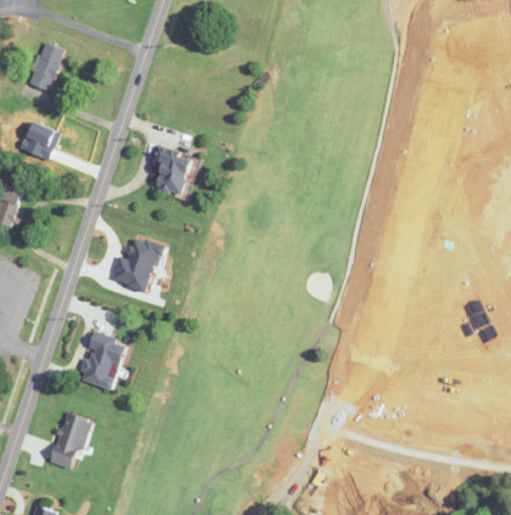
[(26,83),(47,91),(61,48),(40,41),(26,83)]
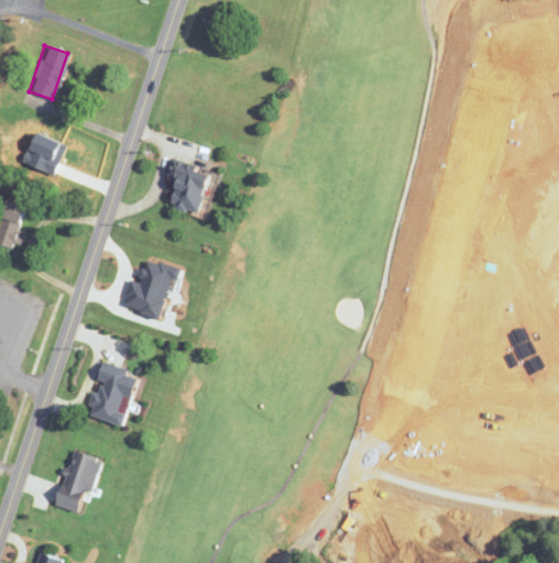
[(176,180),(166,202),(192,214),(209,176),(171,158),(163,175),(176,180)]
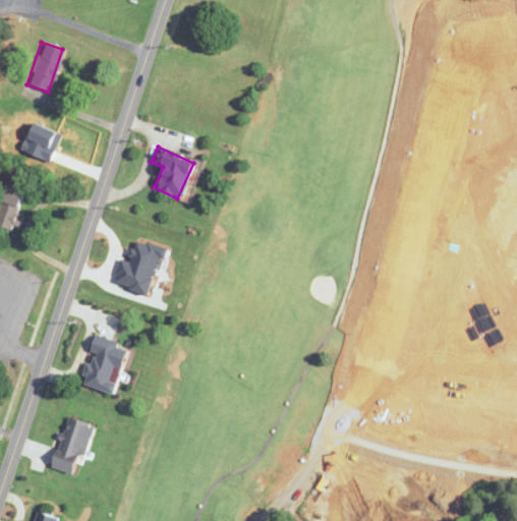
[(14,214),(21,190),(3,184),(0,194),(0,225),(14,230),(19,215),(14,214)]
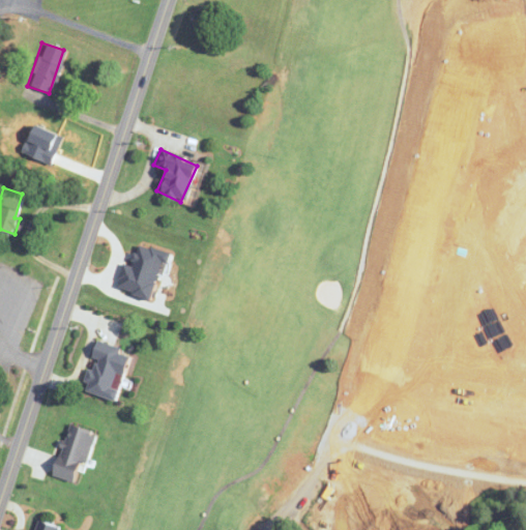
[(113,401),(128,351),(94,342),(80,390),(113,401)]
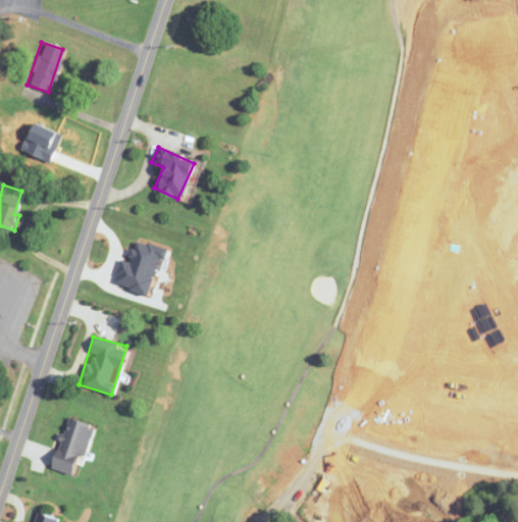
[(83,456),(91,424),(63,417),(49,469),(69,474),(74,454),(83,456)]
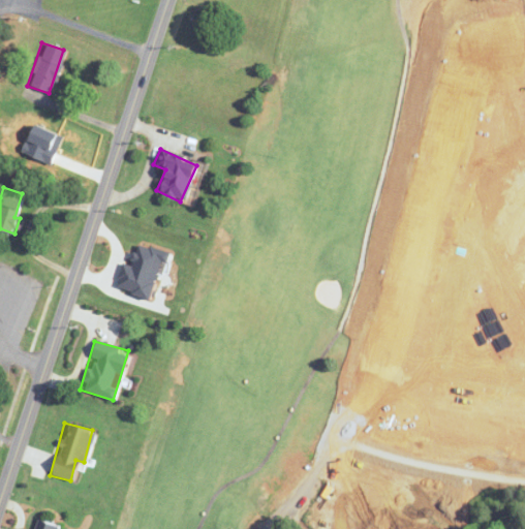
[(62,528),(63,528),(34,519),(31,528),(62,528)]
